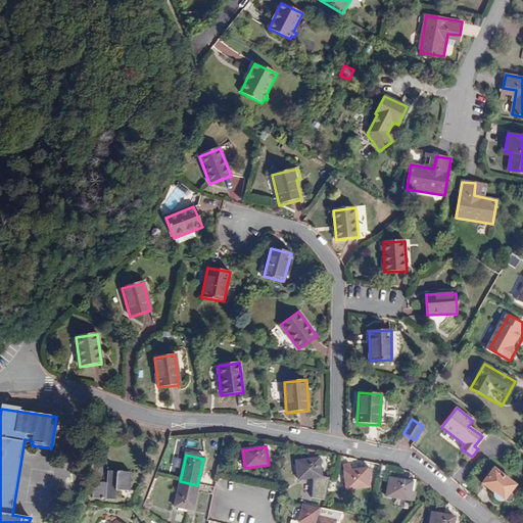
[(319,459),(295,462),(298,481),(321,478),(319,459)]
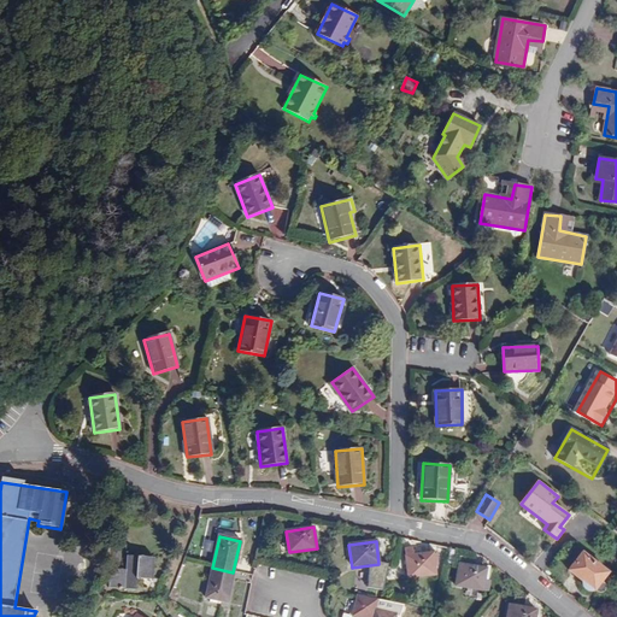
[(433,553),(406,557),(409,579),(435,575),(433,553)]
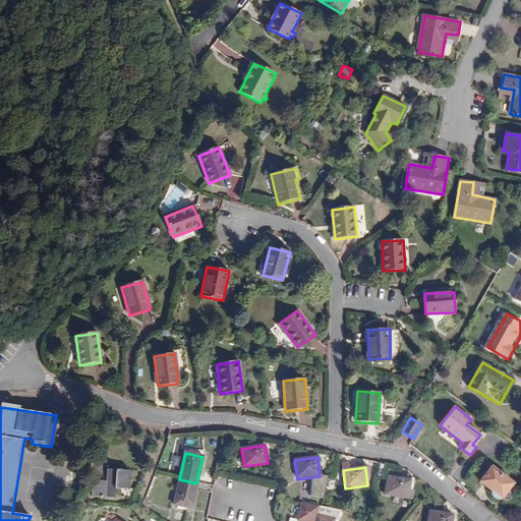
[(513,482),(493,467),(481,482),(502,497),(513,482)]
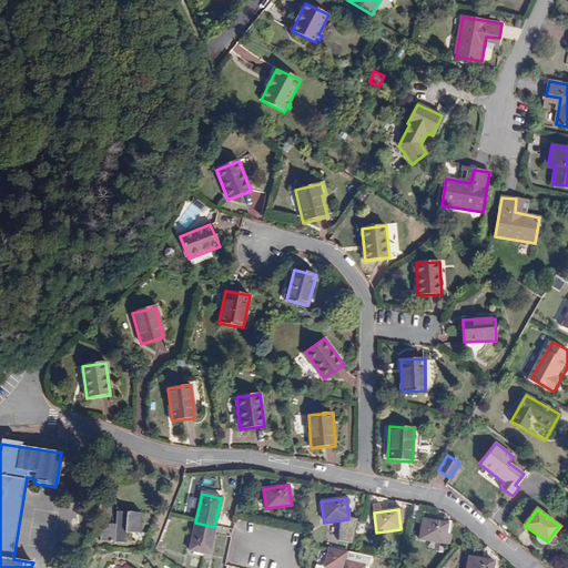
[(100,524),(99,543),(124,545),(124,534),(141,534),(142,514),(117,513),(117,526),(100,524)]
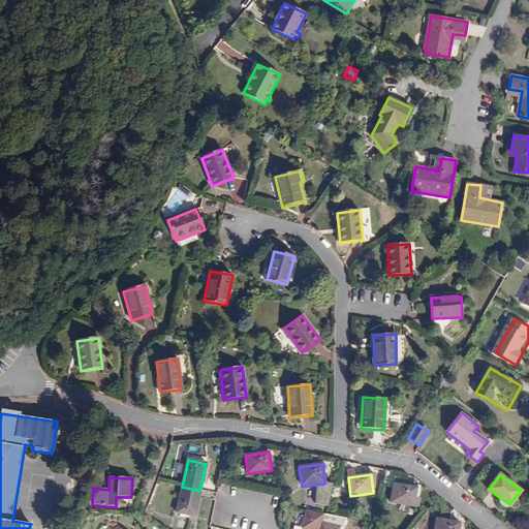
[(395,485),(392,503),(419,508),(421,499),(416,498),(417,489),(395,485)]
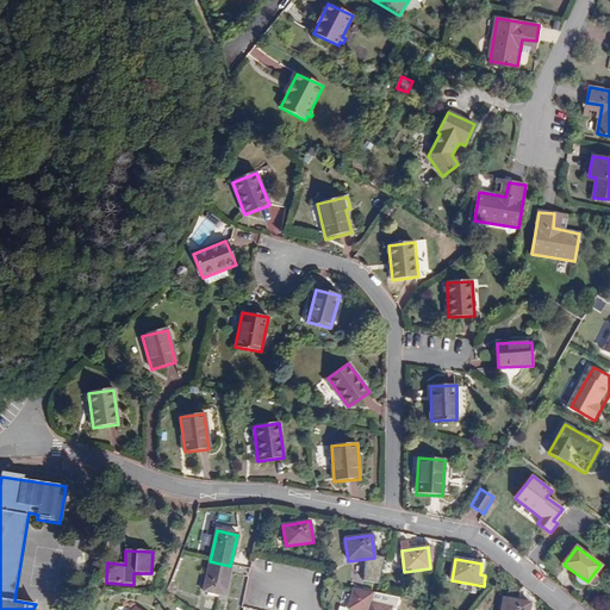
[(230,566),(210,561),(204,591),(224,595),(230,566)]
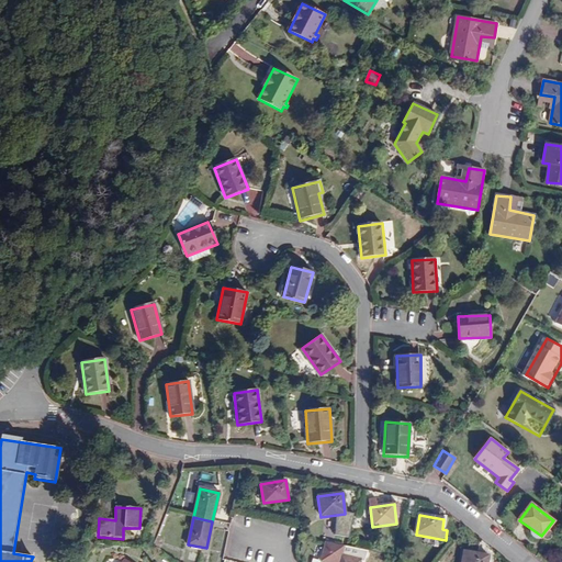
[(486,561),(487,555),(465,552),(463,561),(486,561)]
